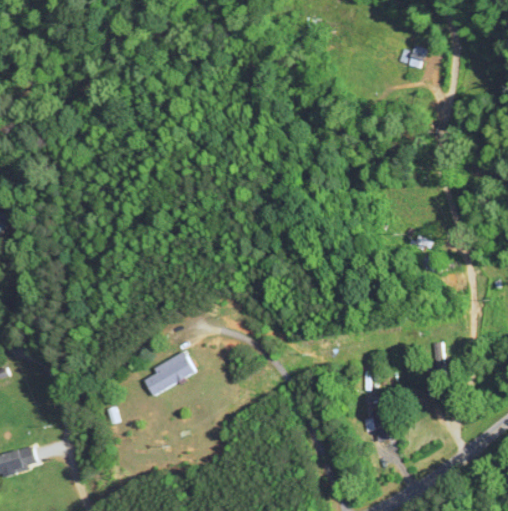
[(407,65),(421,68),(426,48),(412,44),(407,65)]
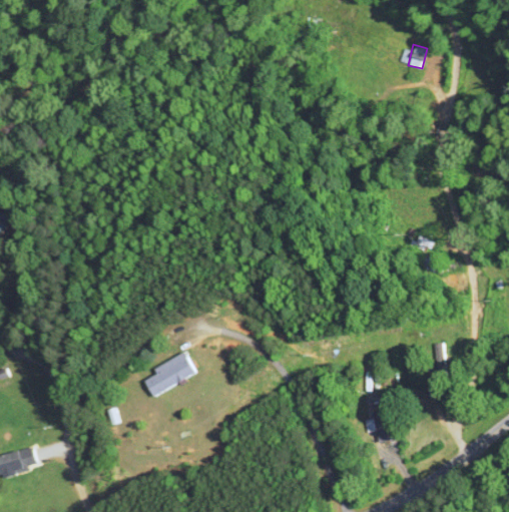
[(10,221),(0,217),(0,238),(4,239),(10,221)]
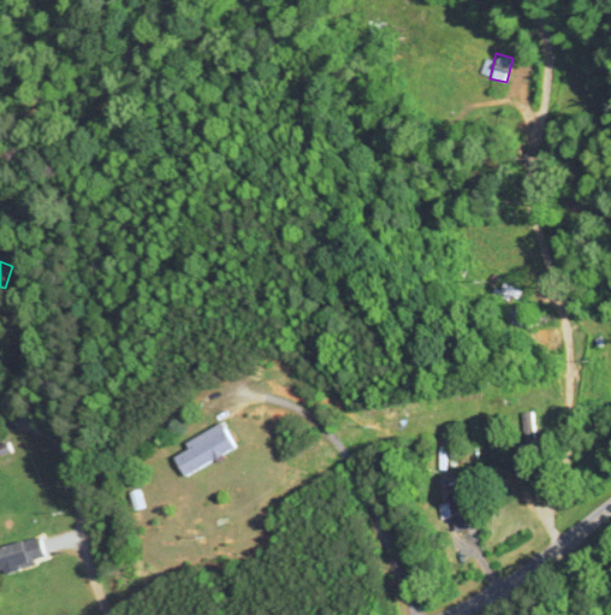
[(509,301),(515,288),(496,279),(490,293),(509,301)]
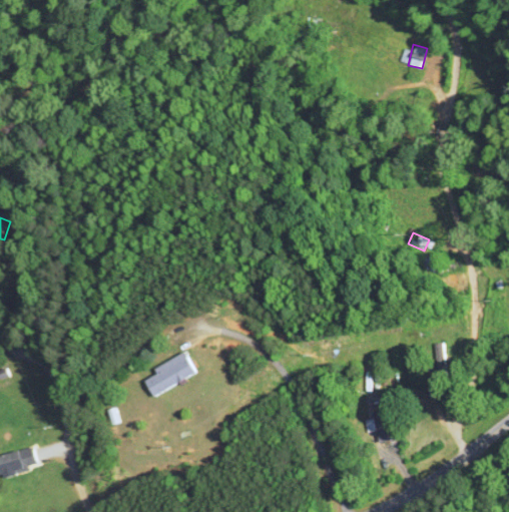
[(198,372),(186,352),(143,378),(155,398),(198,372)]
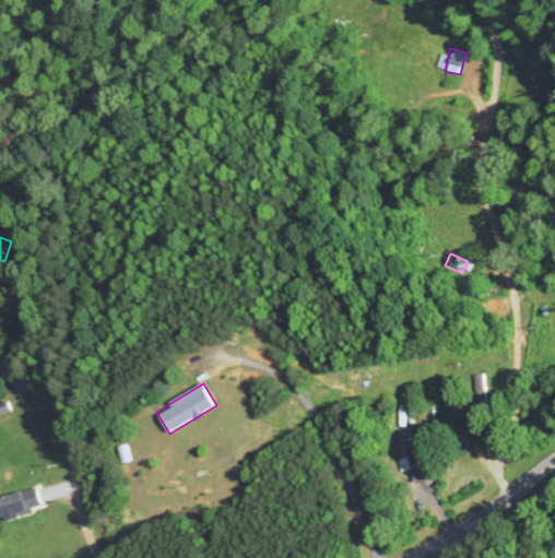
[(402,446),(403,455),(394,456),(396,470),(410,469),(410,481),(430,479),(428,444),(402,446)]
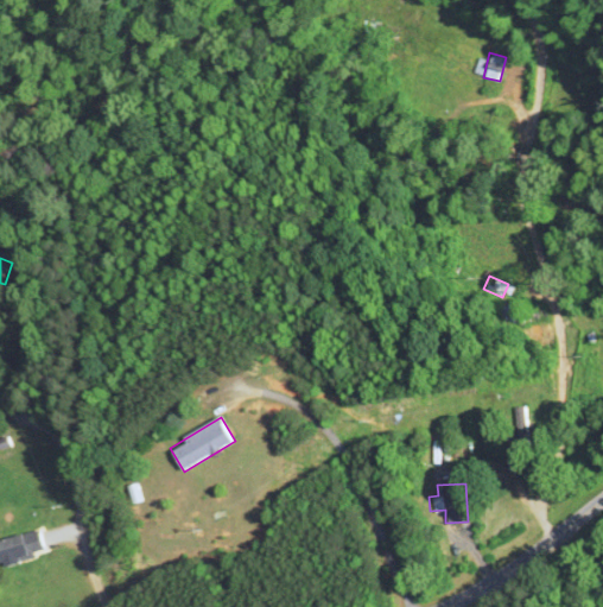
[(0,564),(49,554),(43,531),(0,541),(0,564)]
